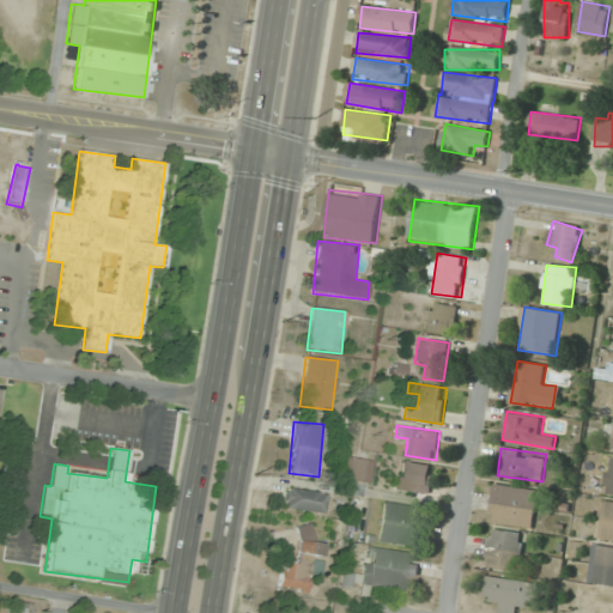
[(353,495),(371,492),(366,457),(340,461),(343,483),(351,481),(353,495)]
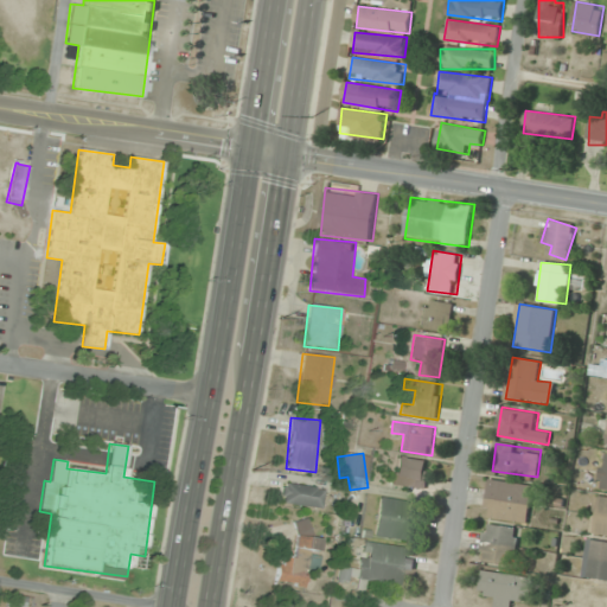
[(427,490),(430,460),(396,457),(394,486),(427,490)]
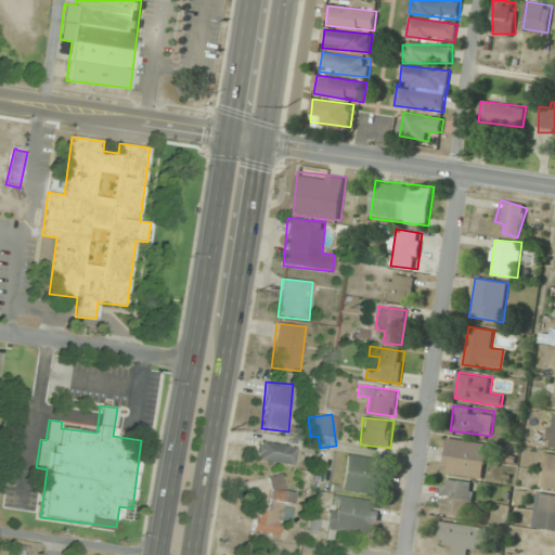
[(442,473),(483,479),(489,443),(448,437),(442,473)]
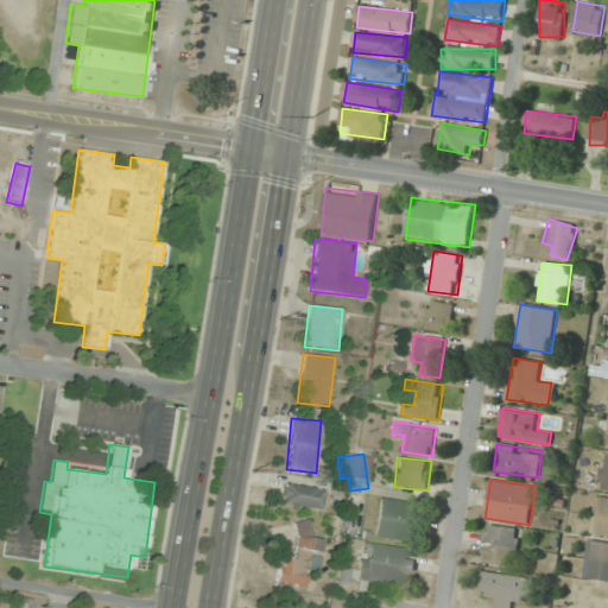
[(323,488),(284,485),(282,506),(322,508),(323,488)]
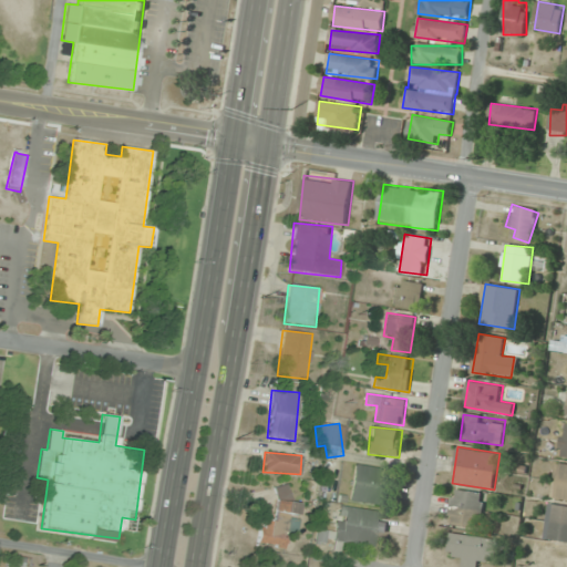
[(552,498),(566,500),(566,464),(556,463),(552,498)]
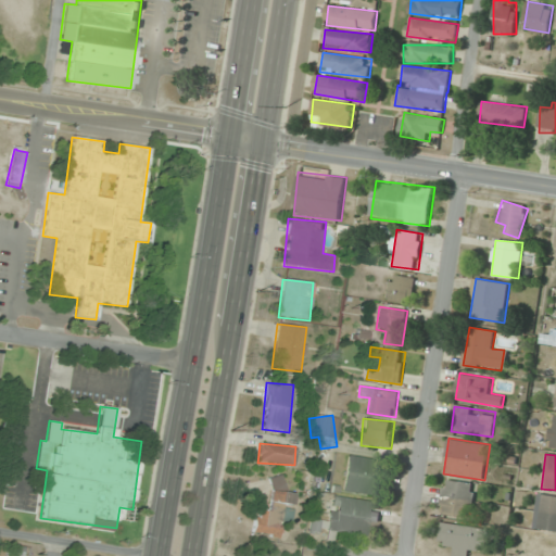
[(384,487),(388,462),(348,456),(342,492),(374,496),(375,485),(384,487)]
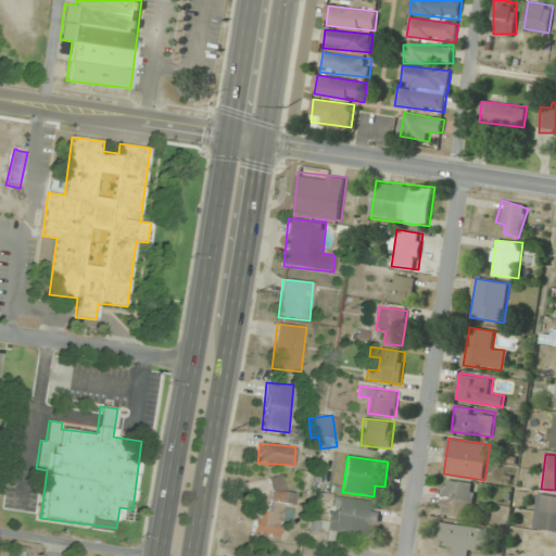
[(253,535),(279,538),(280,523),(291,525),(294,491),(281,491),(282,478),(270,477),(268,510),(255,509),(253,535)]
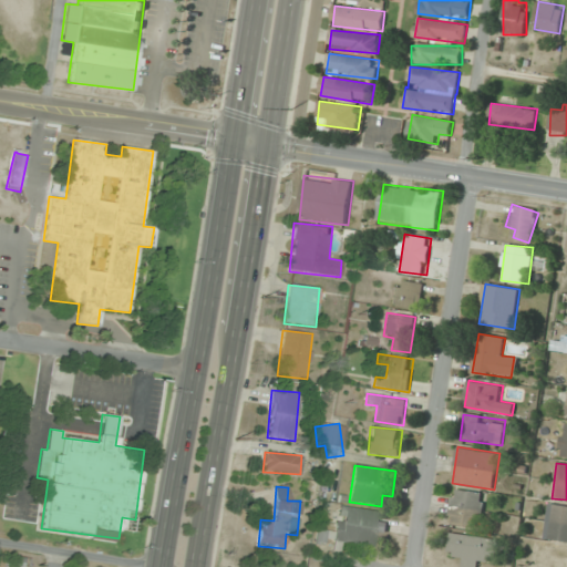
[(447,523),(481,528),(486,494),(454,488),(447,523)]
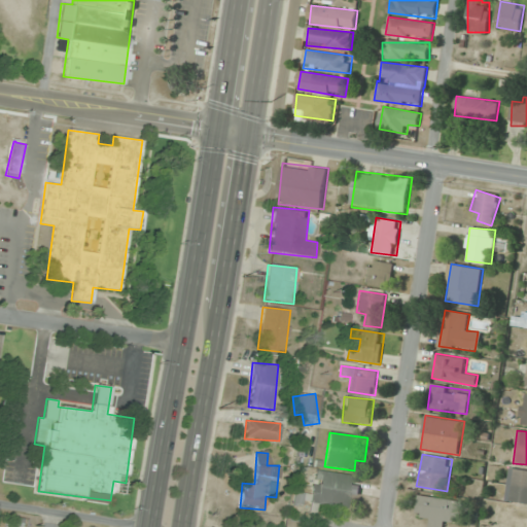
[(526,469),(514,468),(508,502),(526,504),(526,469)]
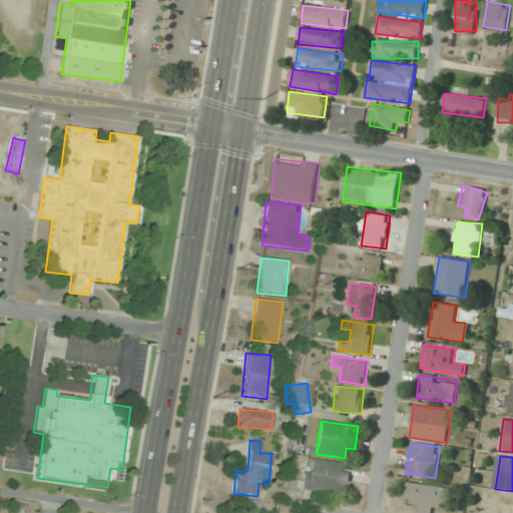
[(344,463),(307,457),(301,490),(338,496),(341,483),(350,484),(352,473),(343,471),(344,463)]
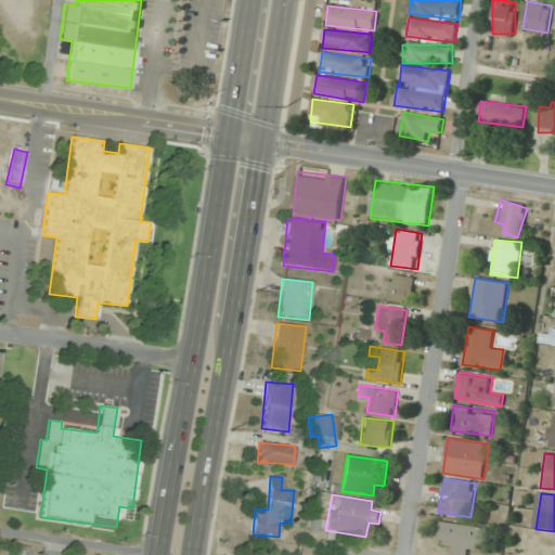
[(468,549),(485,551),(489,528),(441,520),(437,547),(468,554),(468,549)]
